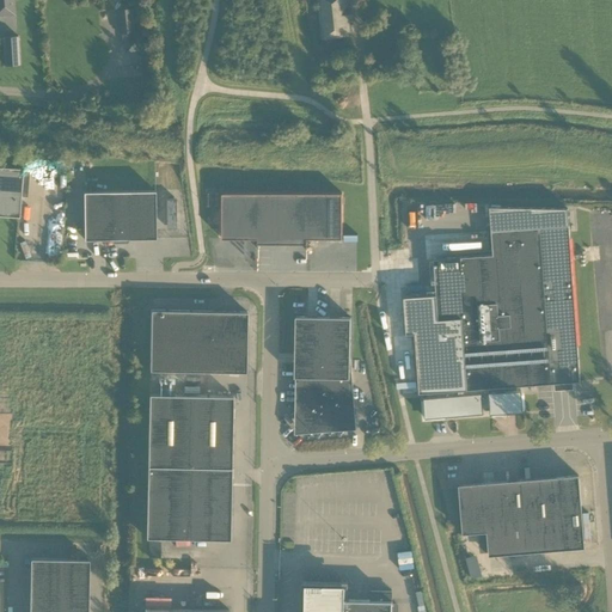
[(0,0),(0,11),(12,10),(11,0),(0,0)]
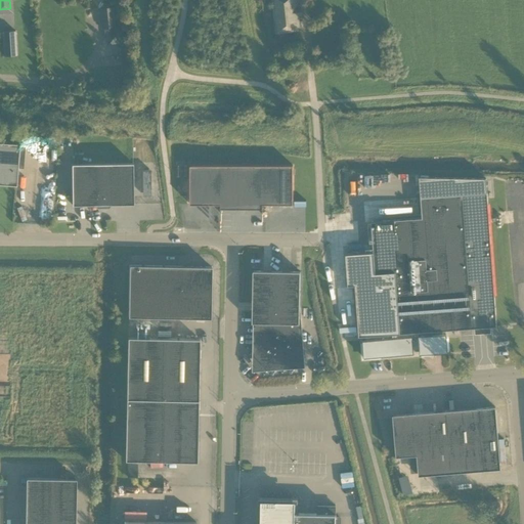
[(272,0),(276,33),(297,31),(294,0),(272,0)]
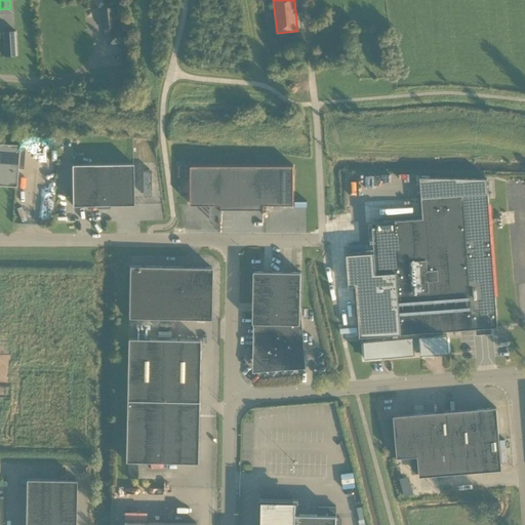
[(113,7),(99,8),(103,29),(105,29),(106,33),(108,33),(118,32),(118,28),(115,28),(114,22),(113,7)]
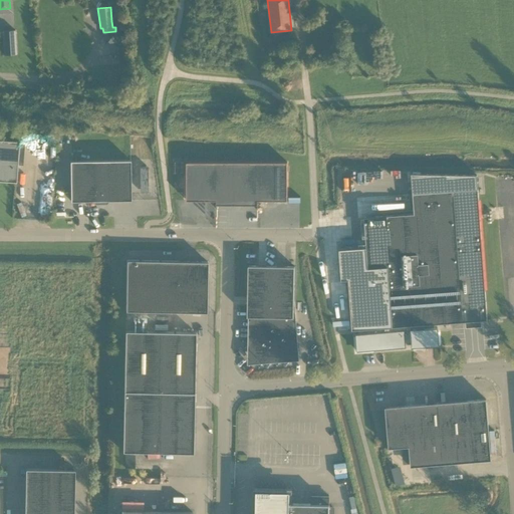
[(3,31),(4,55),(16,54),(15,30),(3,31)]
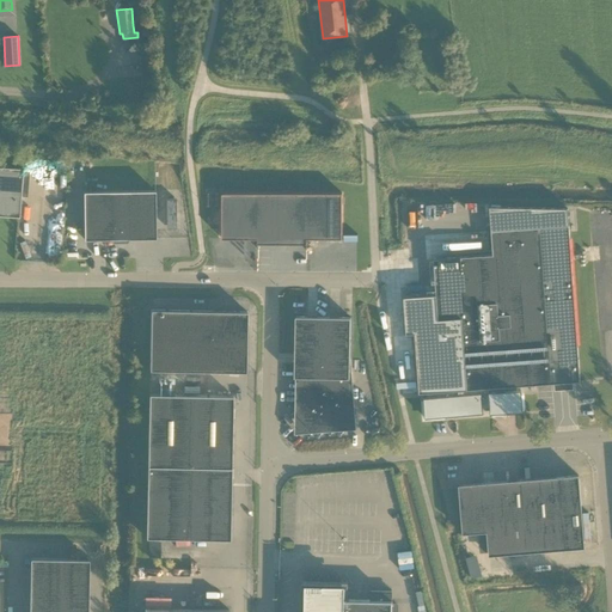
[(138,37),(126,38),(127,53),(139,51),(138,37)]
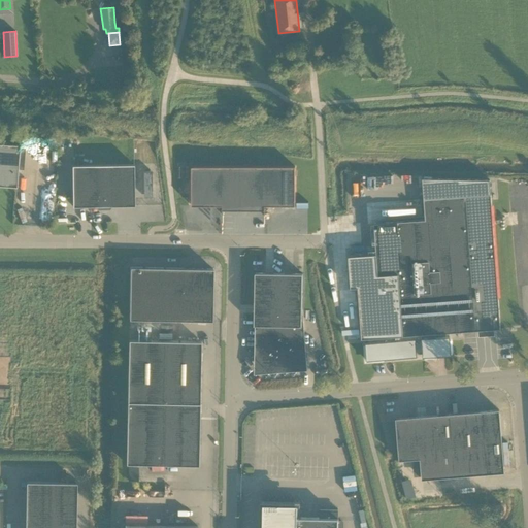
[(277,71),(286,69),(284,61),(276,63),(277,71)]
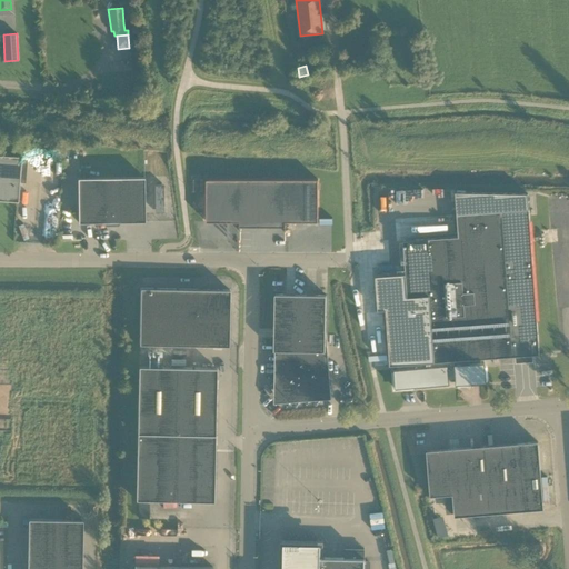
[(0,200),(18,201),(21,156),(0,155),(0,200)]
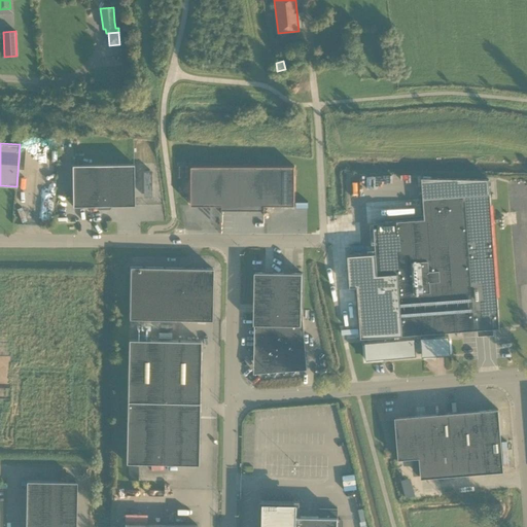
[(72,166),(73,206),(134,206),(134,165),(72,166)]
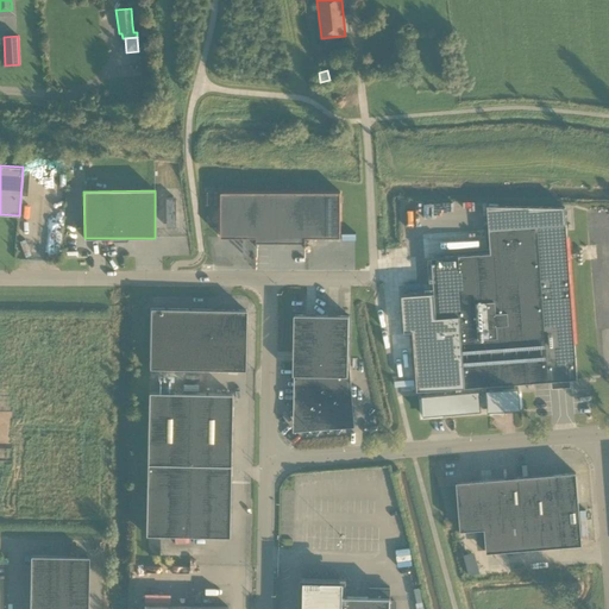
[(340,192),(221,193),(221,238),(257,238),(257,243),(306,243),(306,238),(340,238),(340,192)]
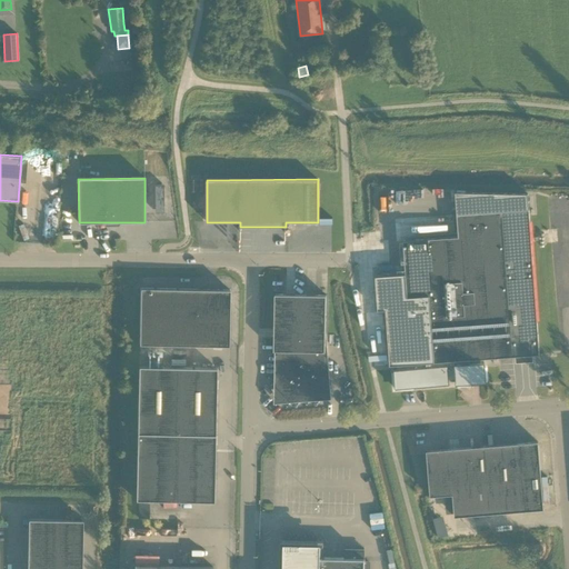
[(398,275),(376,276),(378,310),(386,310),(390,366),(397,365),(397,369),(393,369),(396,389),(450,385),(449,379),(456,378),(457,385),(473,383),(472,381),(477,380),(478,382),(486,382),(485,362),(480,363),(479,359),(539,355),(529,209),(528,193),(456,192),(457,215),(459,237),(403,241),(406,270),(397,270),(398,275)]
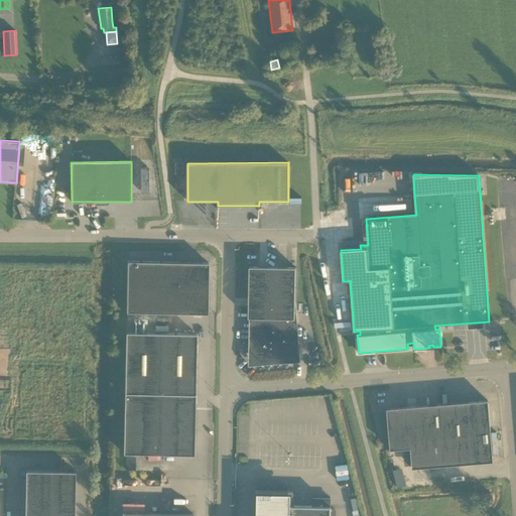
[(126,312),(208,313),(209,263),(127,261),(126,312)]
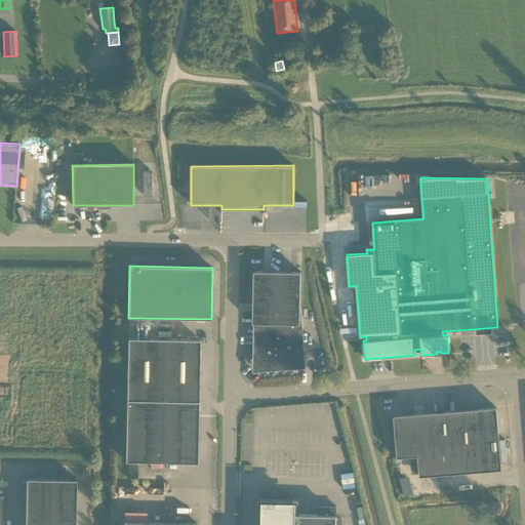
[(256,359),(266,368),(301,365),(303,324),(300,324),(301,273),(254,272),(253,323),(257,323),(256,359)]
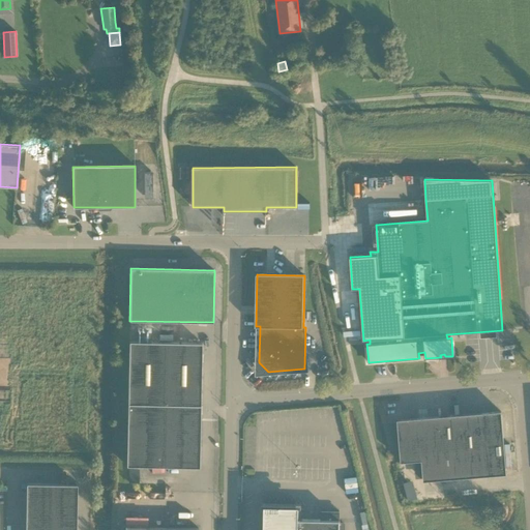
[(126,466),(199,467),(202,343),(129,342),(126,466)]
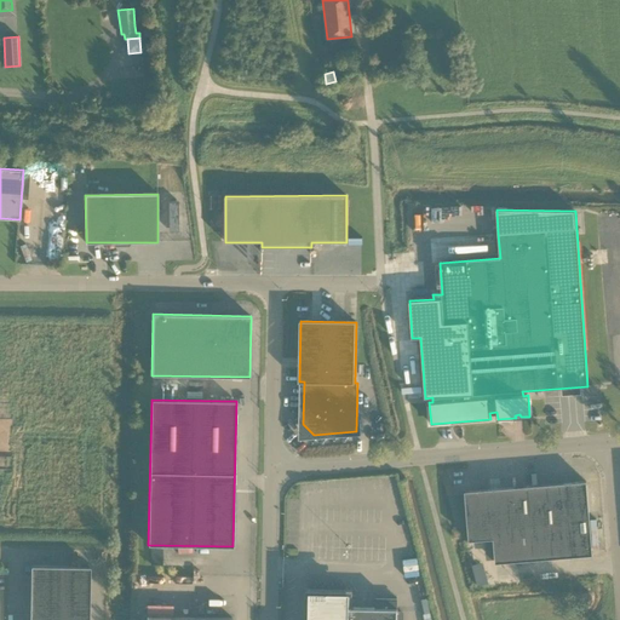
[(592,555),(590,518),(586,481),(489,489),(465,492),(469,540),(494,539),(495,562),(592,555)]
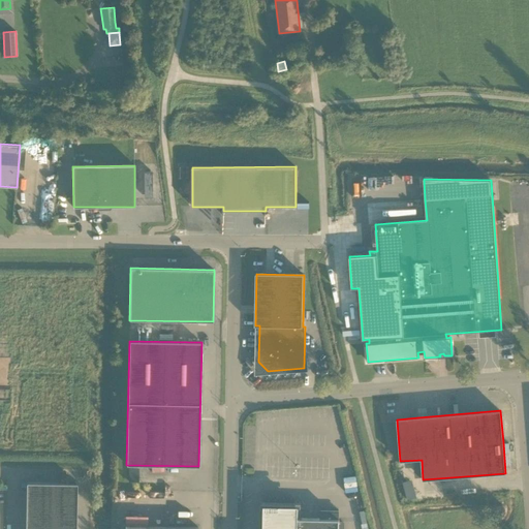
[(409,499),(419,496),(414,479),(405,481),(409,499)]
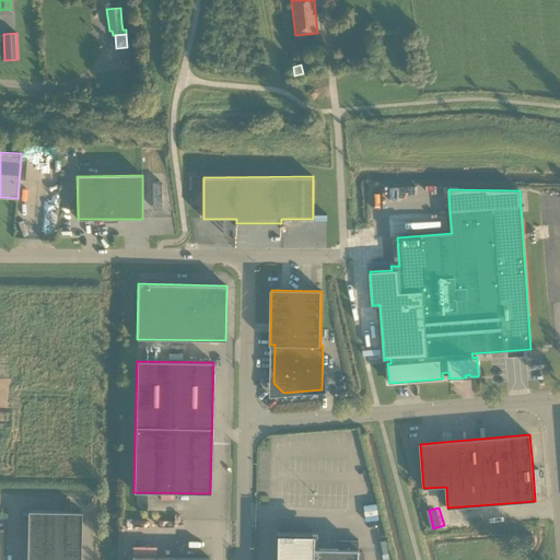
[(26,559),(80,559),(81,512),(27,511),(26,559)]
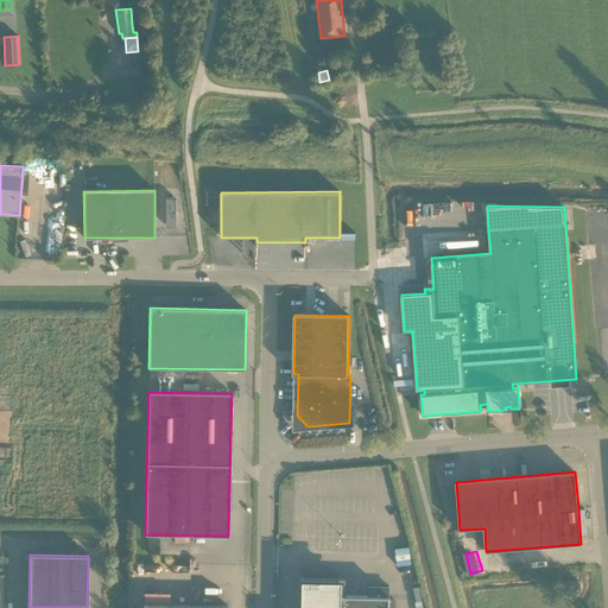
[(304,581),(303,607),(388,607),(390,596),(342,596),(342,582),(304,581)]
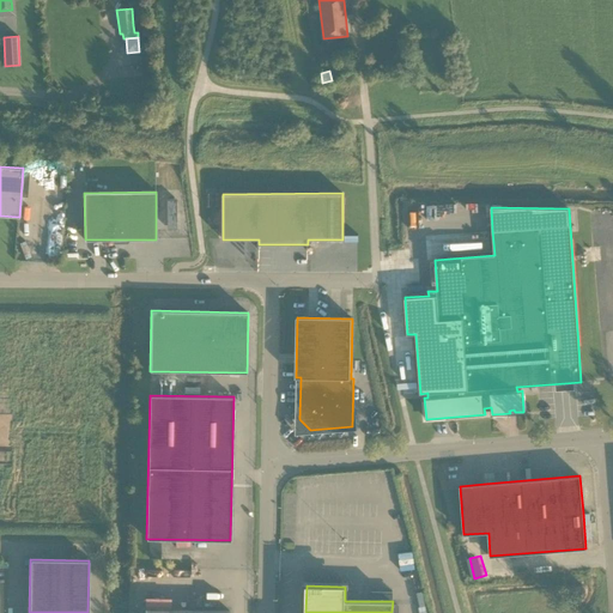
[(145,599),(145,608),(170,610),(170,599),(145,599)]
